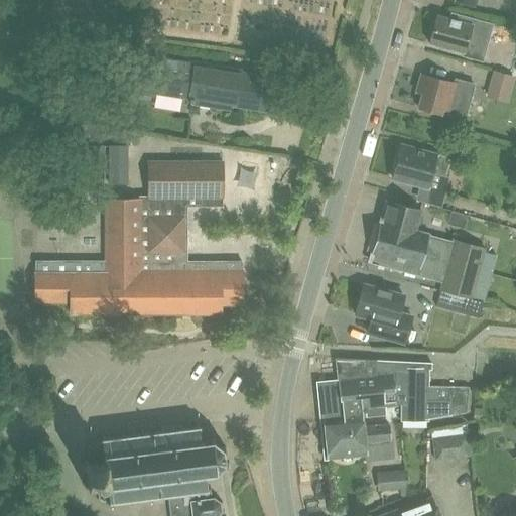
[(449,12),(448,18),(436,15),(428,43),(463,52),(462,56),(482,61),(492,24),(449,12)]
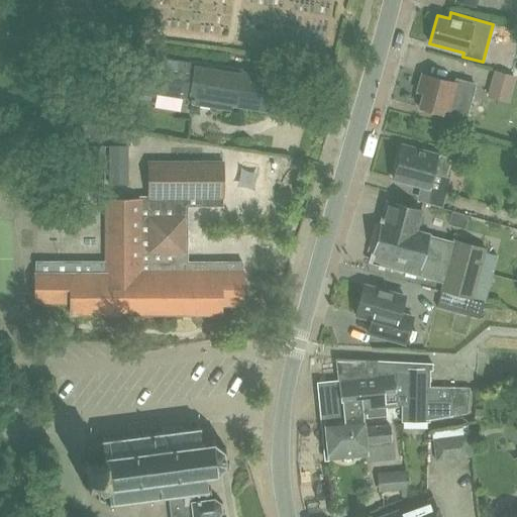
[(230,106),(270,112),(276,78),(240,72),(240,70),(194,63),(193,65),(123,53),(117,91),(153,97),(154,93),(189,99),(188,103),(229,110),(230,106)]
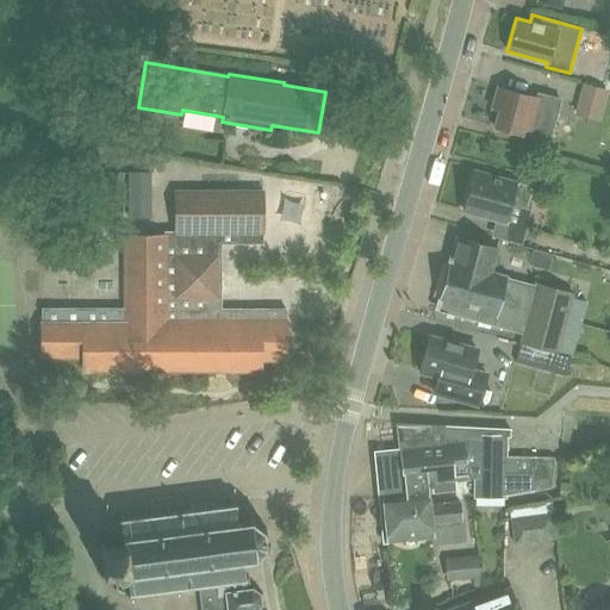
[(574,113),(599,120),(607,93),(583,86),(574,113)]
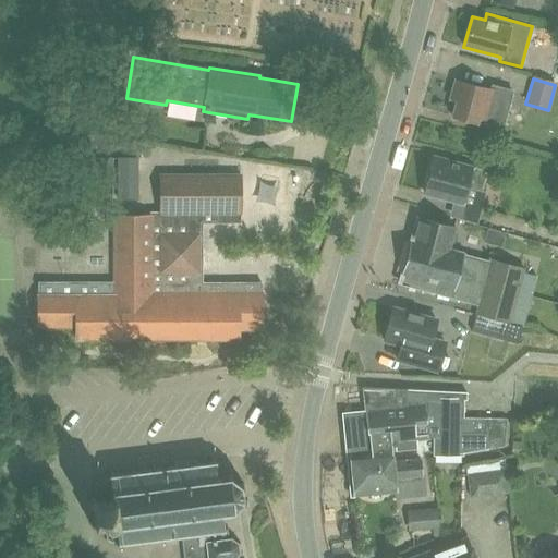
[(492,86),(490,89),(455,81),(449,99),(456,101),(451,117),(476,123),(477,119),(483,120),(482,123),(501,129),(511,92),(492,86)]
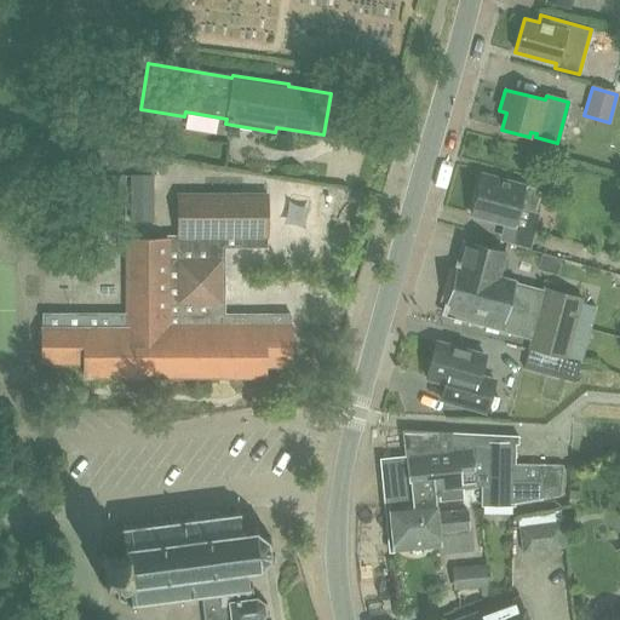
[(529,231),(540,191),(524,187),(526,185),(482,173),(471,214),(529,231)]
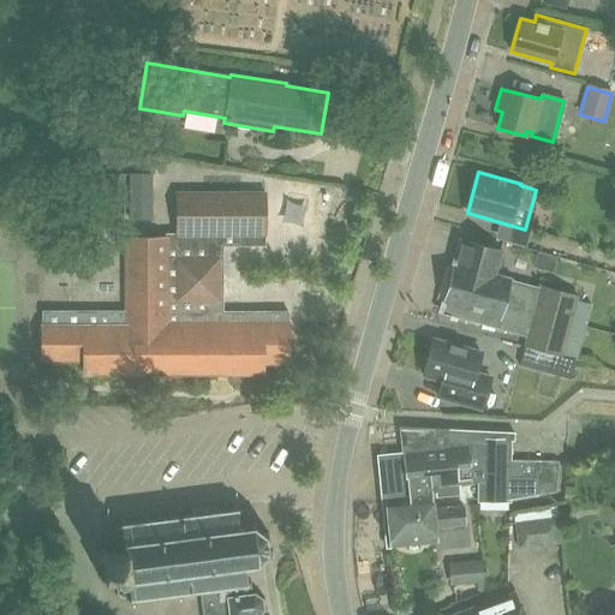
[(100,221),(124,221),(123,174),(100,174),(100,221)]
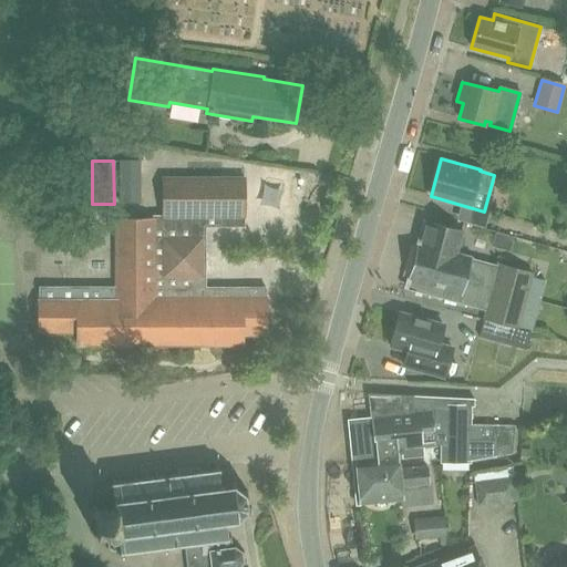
[(120,204),(141,204),(140,161),(120,161),(120,204)]
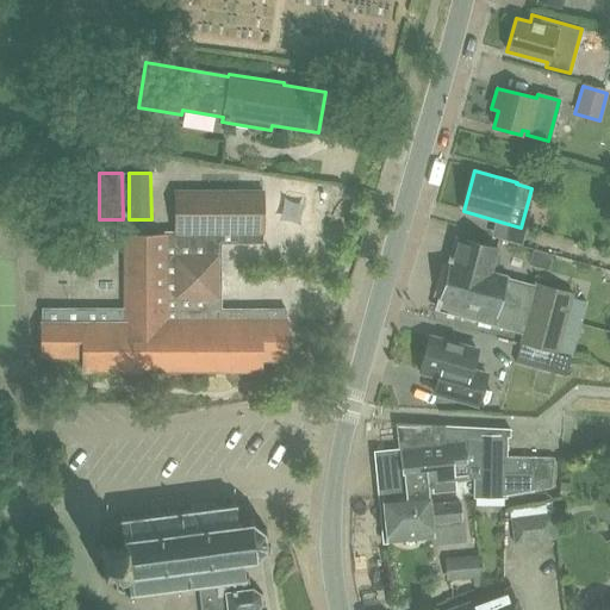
[(286,360),(286,321),(286,310),(222,310),(222,298),(217,298),(217,256),(221,256),(221,244),(263,244),(263,192),(175,192),(175,232),(165,232),(165,236),(125,236),(125,310),(42,310),(42,359),(83,359),(83,371),(261,371),(261,360),(286,360)]
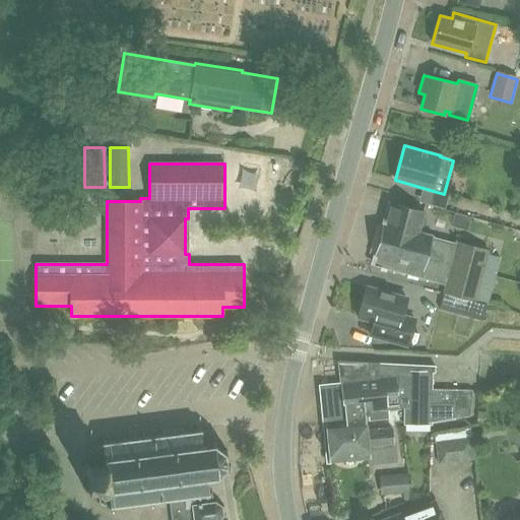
[(433,289),(444,293),(486,305),(500,258),(488,254),(488,251),(458,242),(457,246),(416,234),(423,211),(389,202),(372,265),(435,282),(433,289)]
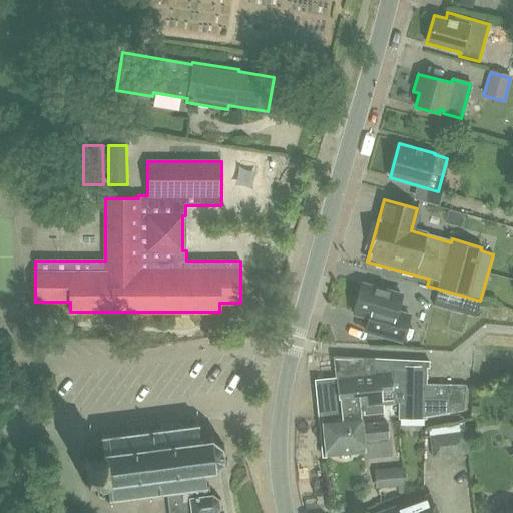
[(393,322),(396,312),(401,295),(361,283),(353,312),(368,317),(379,320),(375,333),(402,341),(406,326),(393,322)]
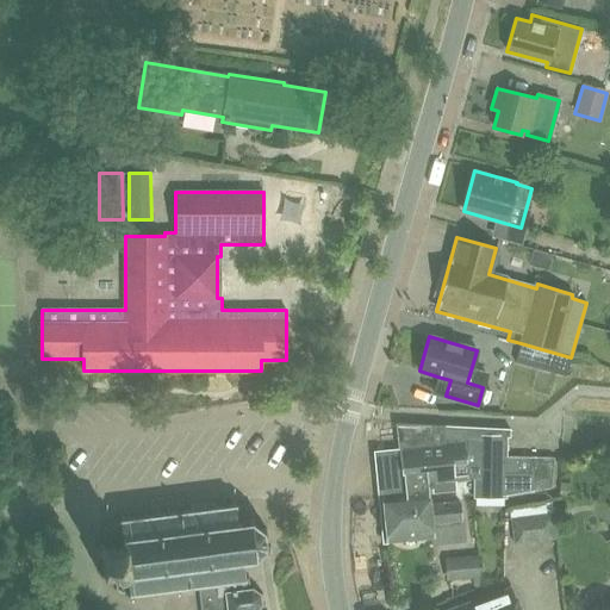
[(565,377),(571,358),(521,343),(515,362),(565,377)]
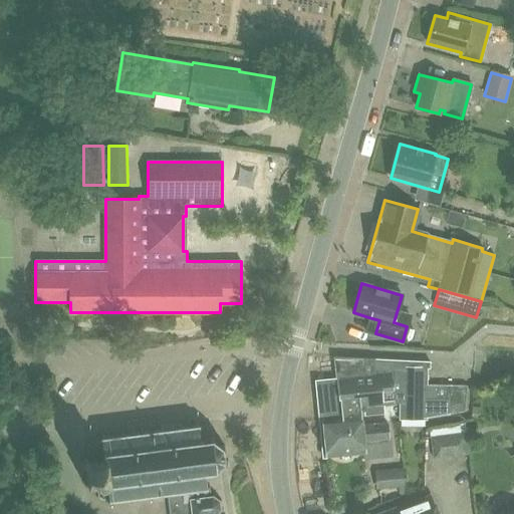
[(425,420),(426,384),(426,368),(430,368),(430,362),(430,361),(335,356),(337,378),(318,380),(326,457),(363,453),(363,442),(376,441),(389,440),(388,424),(361,426),(359,409),(394,403),(400,403),(400,420),(425,420)]
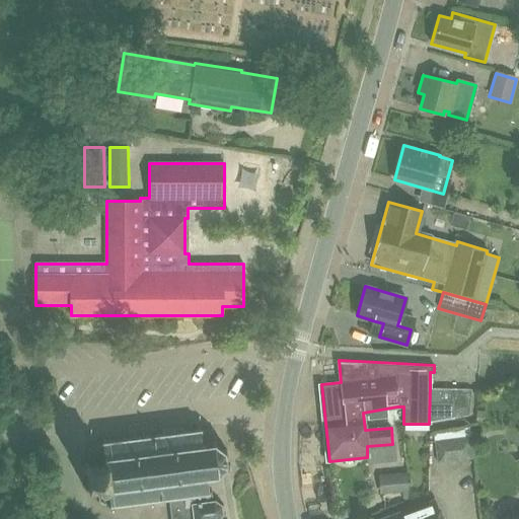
[(470,390),(430,388),(429,424),(431,424),(431,422),(469,416),(470,390)]
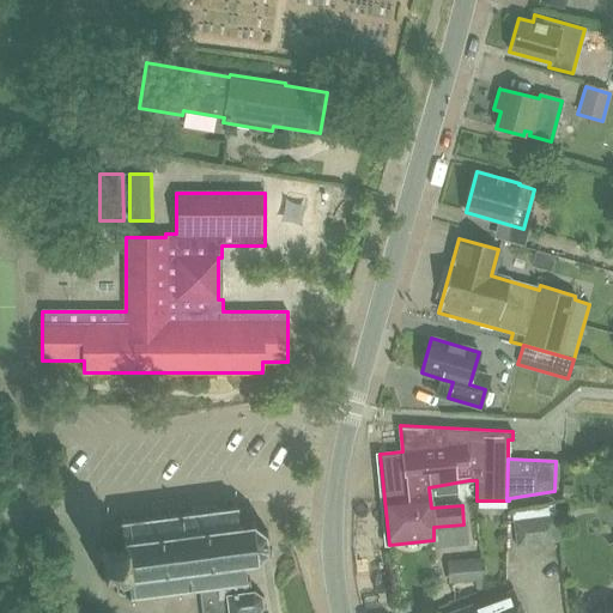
[(199,587),(202,612),(255,612),(259,612),(261,608),(259,596),(247,589),(244,589),(243,580),(238,581),(237,570),(253,568),(263,551),(263,532),(247,522),(228,522),(226,510),(120,523),(123,547),(99,550),(103,577),(115,575),(116,580),(120,582),(117,586),(119,593),(123,595),(128,594),(128,596),(199,587)]
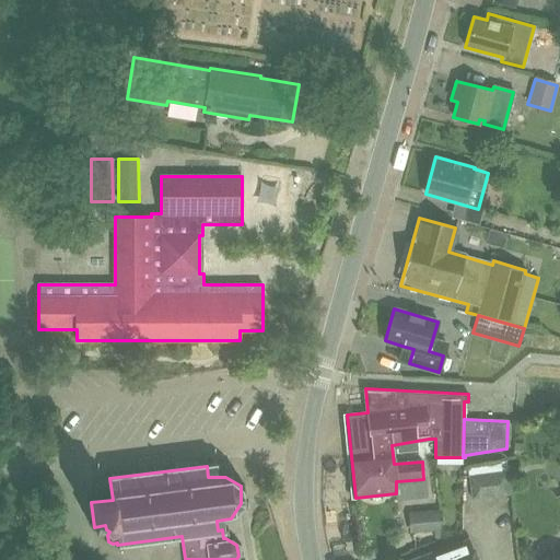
[(471,500),(509,496),(505,469),(468,475),(471,500)]
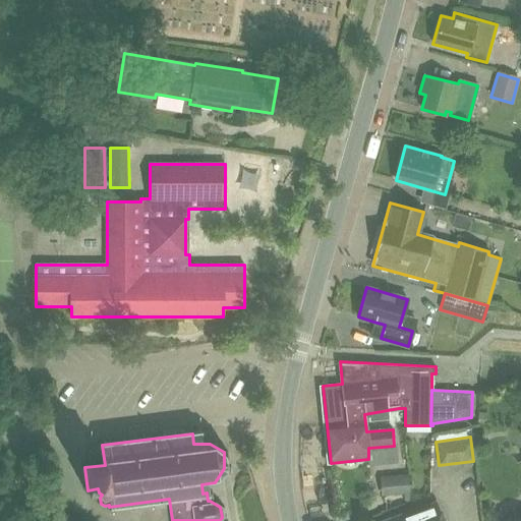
[(408,474),(381,476),(382,496),(410,494),(408,474)]
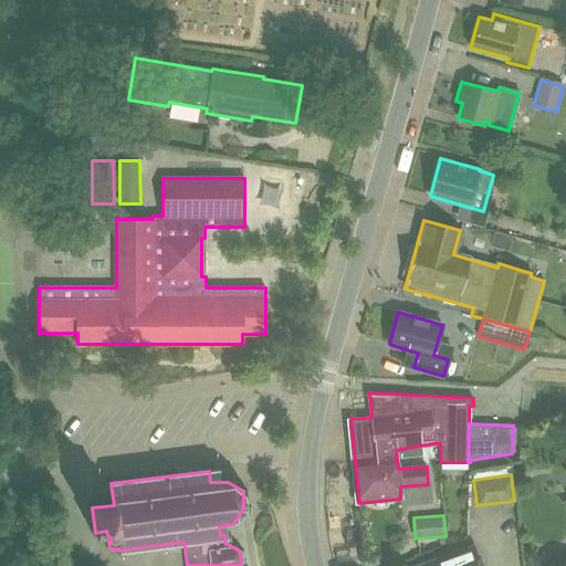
[(481,565),(474,547),(419,565),(481,565)]
